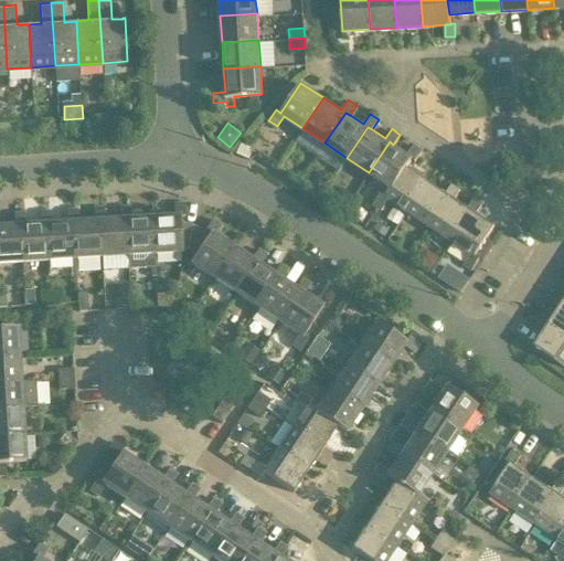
[(369,172),(390,186),(391,187),(405,165),(406,166),(412,158),(415,160),(422,149),(414,144),(407,154),(393,145),(390,141),(369,172)]
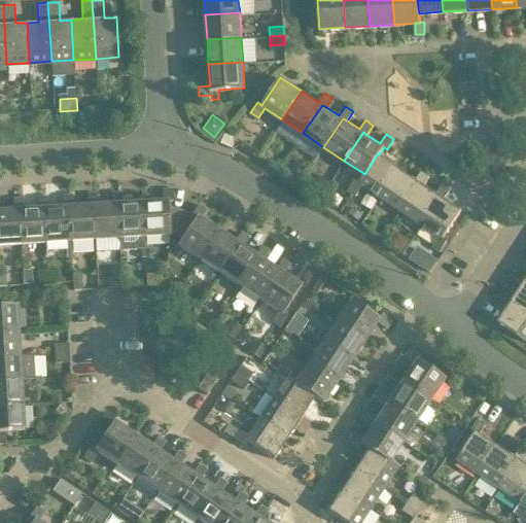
[(362,184),(380,196),(398,168),(379,154),(378,153),(364,174),(363,173),(359,181),(354,178),(348,188),(356,194),(362,184)]
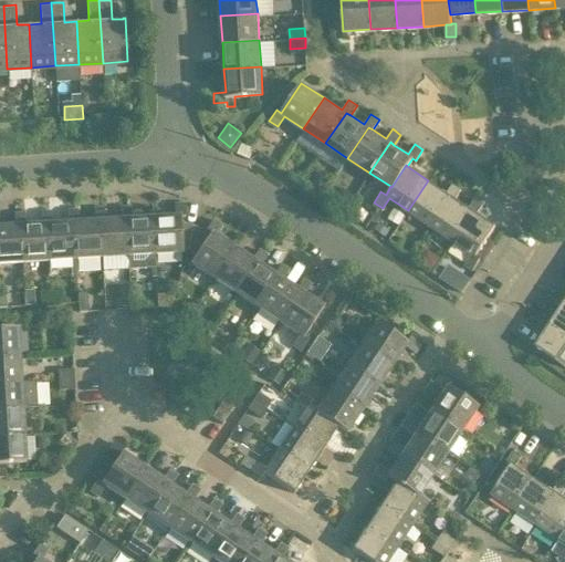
[(327,181),(318,175),(312,186),(321,193),(327,181)]
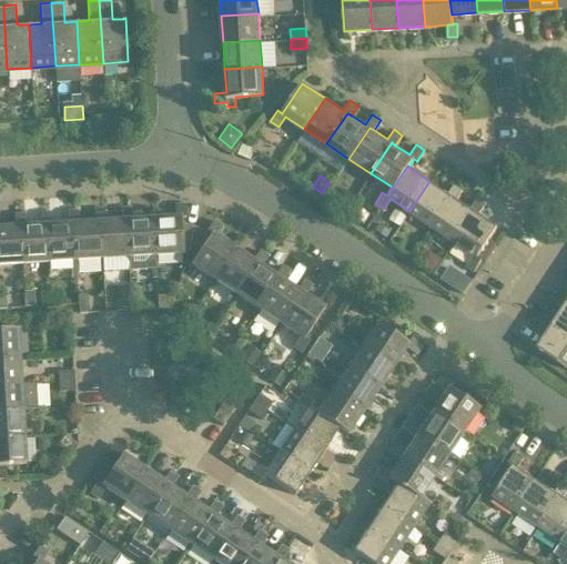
[(429,181),(409,211),(432,227),(452,195),(456,198),(463,188),(454,182),(447,192),(429,181)]
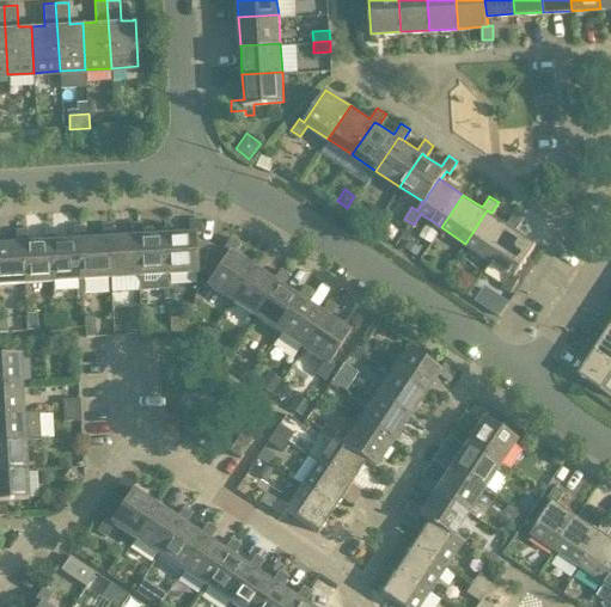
[(370,201),(360,215),(372,222),(382,209),(370,201)]
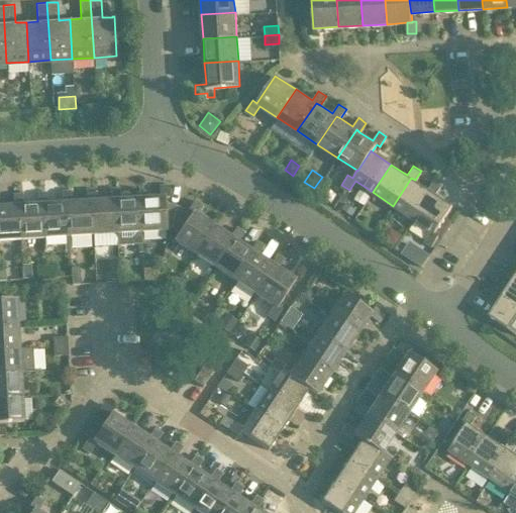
[(411,178),(393,206),(413,219),(431,191),(435,193),(441,184),(434,179),(428,188),(415,180),(411,178)]
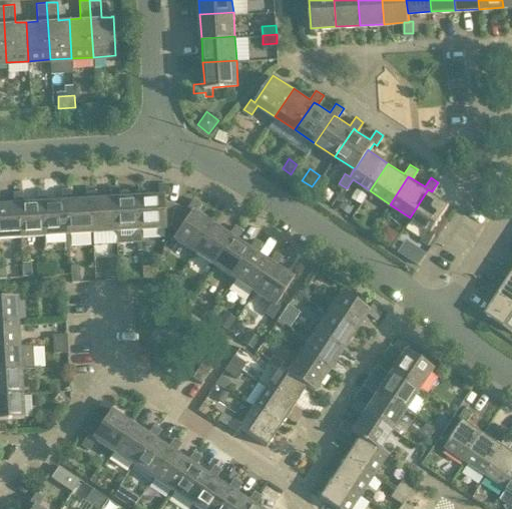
[(138,195),(140,228),(165,226),(163,194),(168,194),(167,182),(158,183),(158,194),(138,195)]
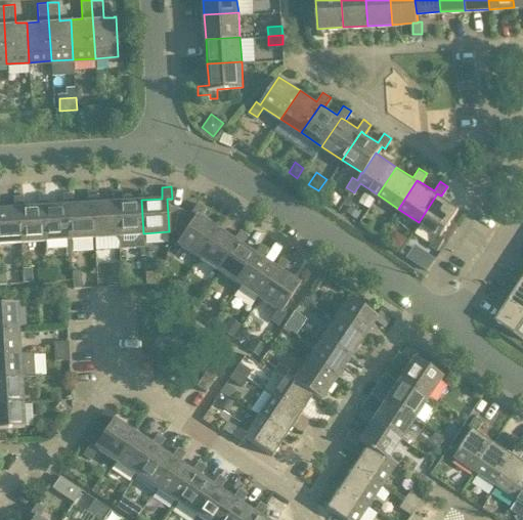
[(143,245),(143,233),(141,200),(122,201),(121,189),(112,190),(113,201),(117,201),(119,234),(119,246),(143,245)]
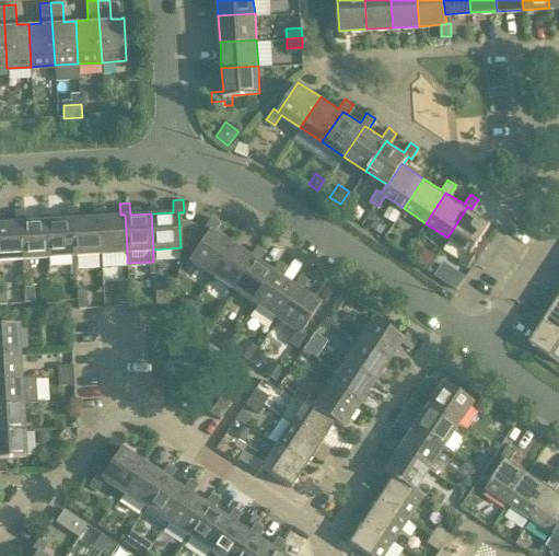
[(99,217),(101,253),(127,251),(125,215),(120,215),(104,216),(103,204),(93,205),(93,217),(99,217)]
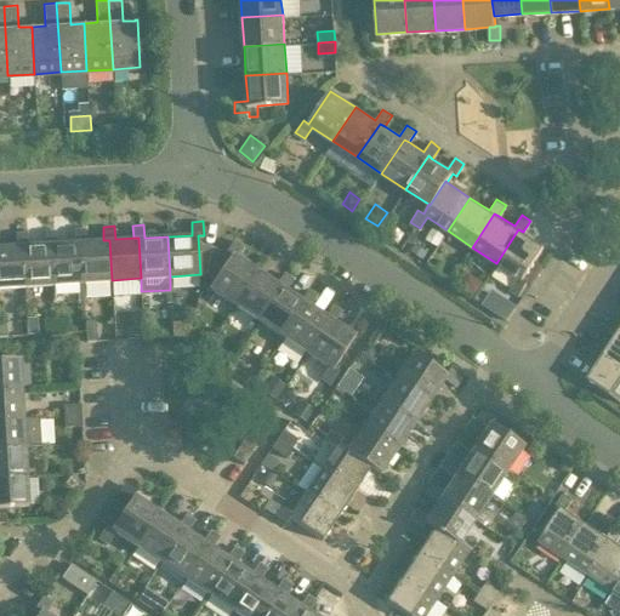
[(83,281),(112,280),(109,240),(103,240),(86,241),(85,228),(74,228),(75,241),(80,241),(83,281)]
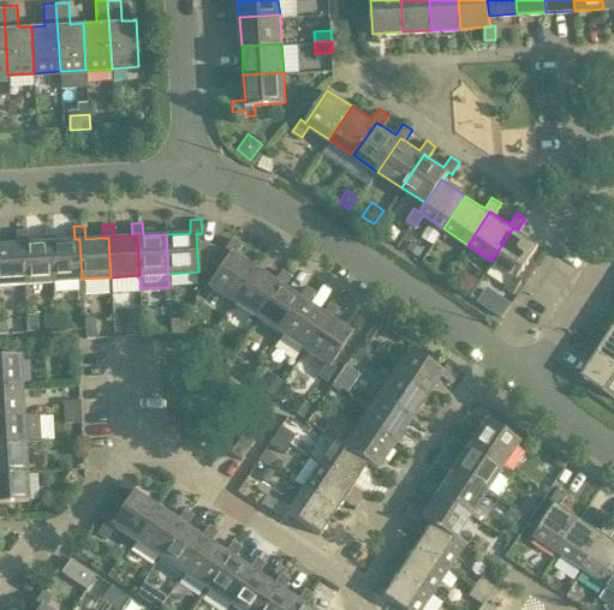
[(53,281),(82,279),(79,239),(75,239),(57,240),(55,227),(45,228),(46,241),(51,240),(53,281)]
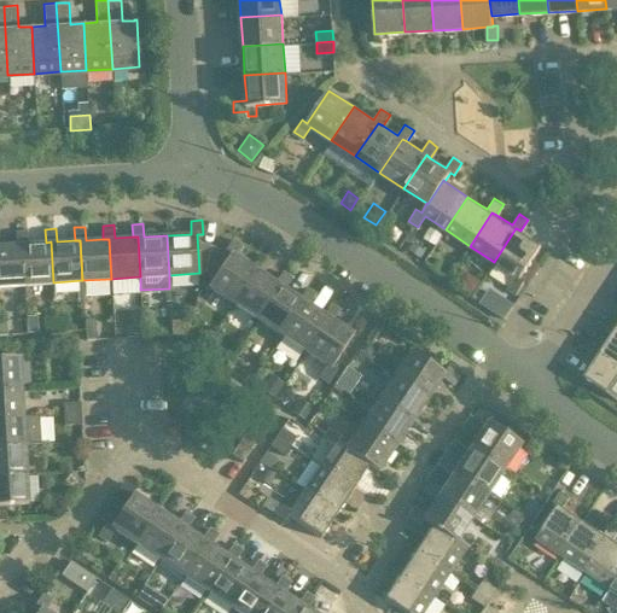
[(541,245),(521,231),(516,228),(494,262),(514,275),(507,286),(517,292),(524,280),(519,278),(541,245)]
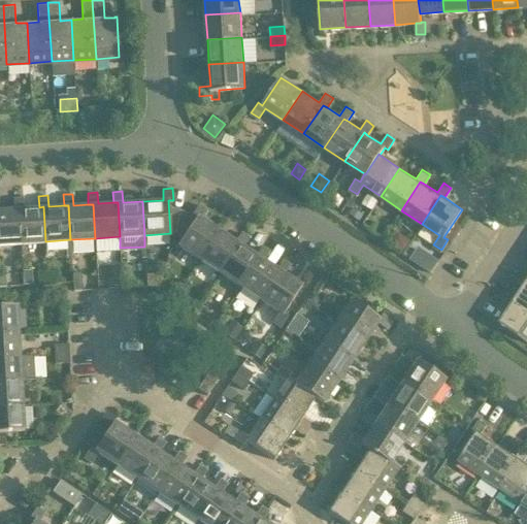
[(21,242),(45,241),(43,206),(39,207),(24,208),(23,197),(13,197),(14,208),(19,208),(21,242)]
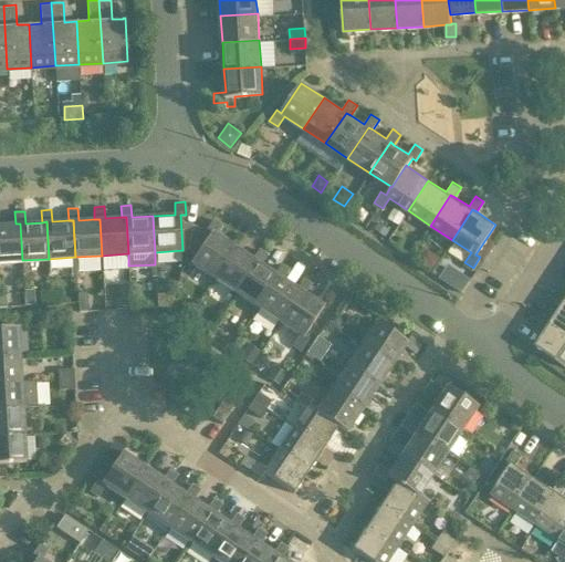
[(190,261),(213,277),(233,246),(215,233),(222,224),(213,218),(206,228),(210,231),(190,261)]
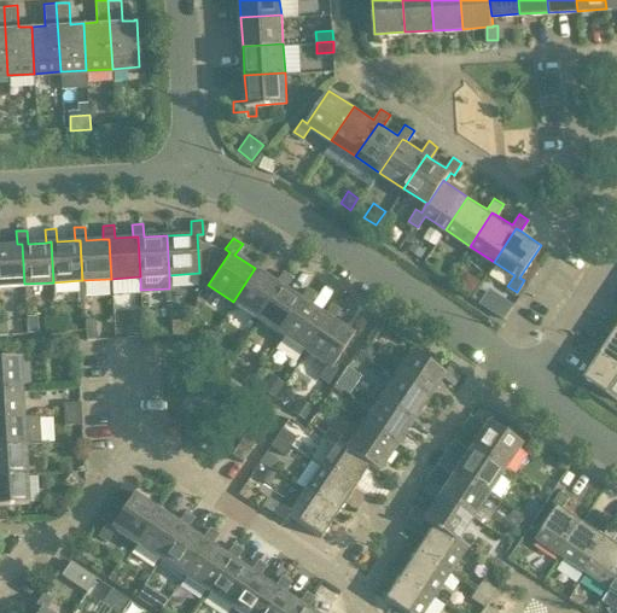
[(197,239),(199,269),(204,272),(213,244),(197,239)]
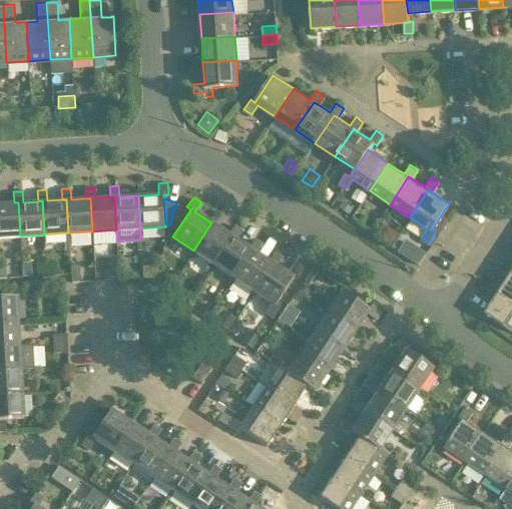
[(340,205),(350,212),(354,206),(344,199),(340,205)]
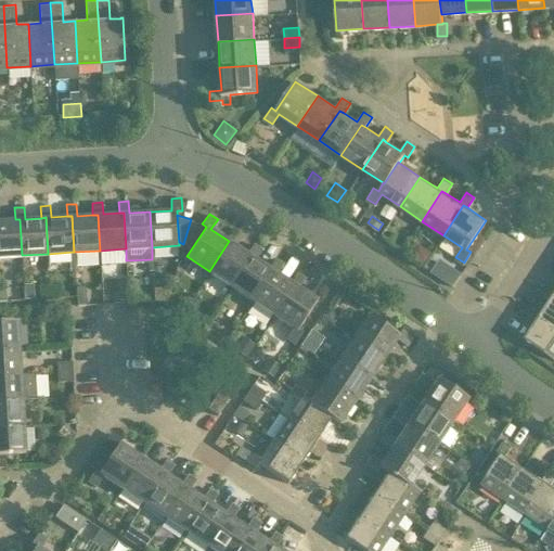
[(0,256),(22,255),(20,219),(15,219),(0,219),(0,256)]
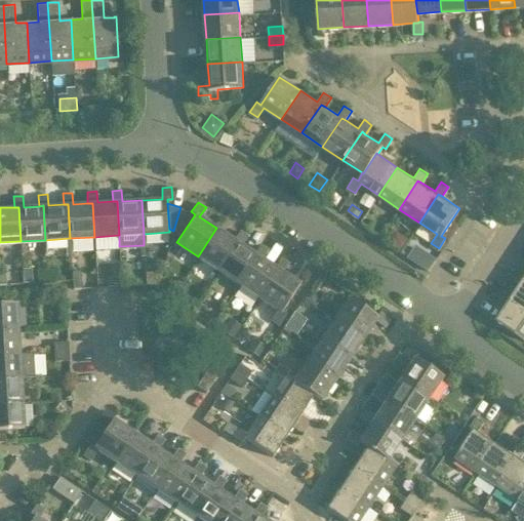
[(445,238),(448,240),(456,229),(459,224),(452,218),(441,236),(445,238)]
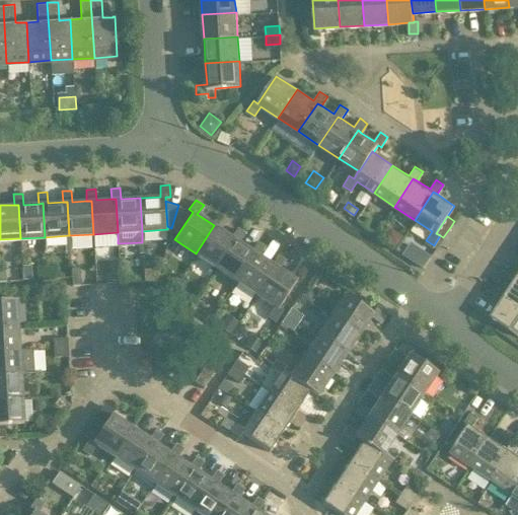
[(196,253),(216,267),(234,238),(238,241),(244,232),(237,227),(231,236),(214,225),(196,253)]
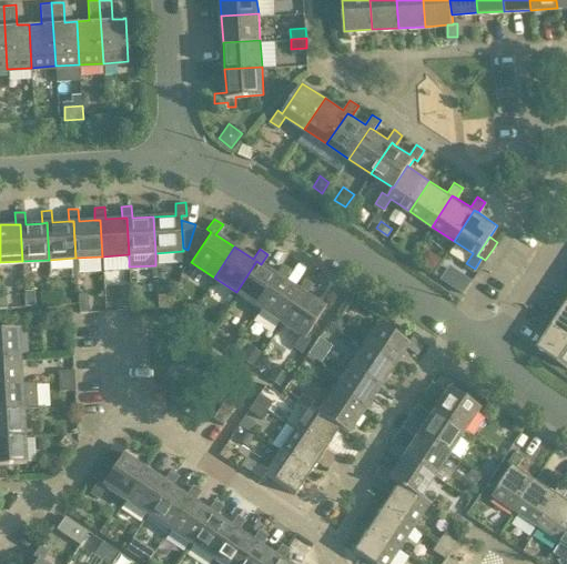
[(423,259),(434,267),(441,257),(428,249),(423,259)]
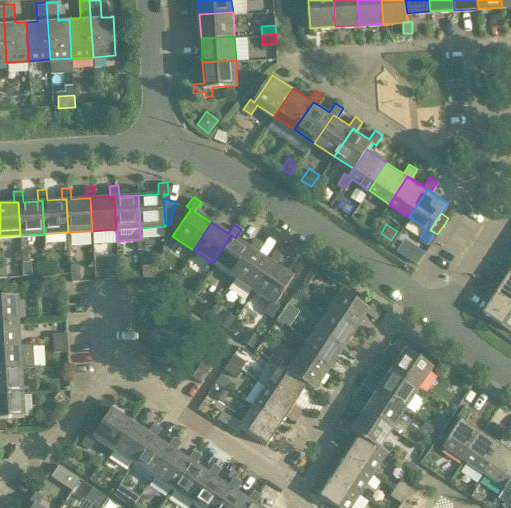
[(402,234),(394,248),(415,261),(424,247),(402,234)]
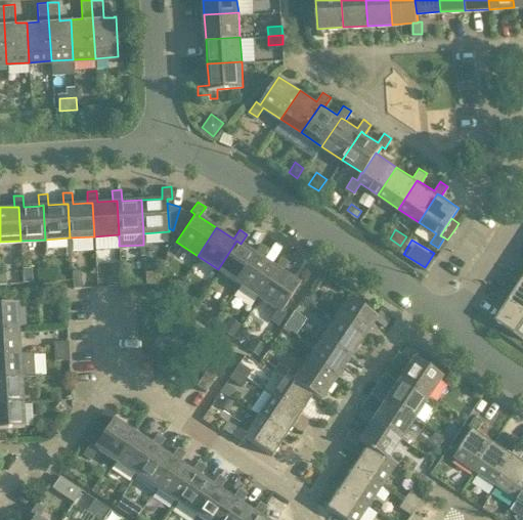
[(218,269),(238,283),(257,254),(261,257),(267,248),(260,243),(254,252),(241,244),(236,241),(218,269)]
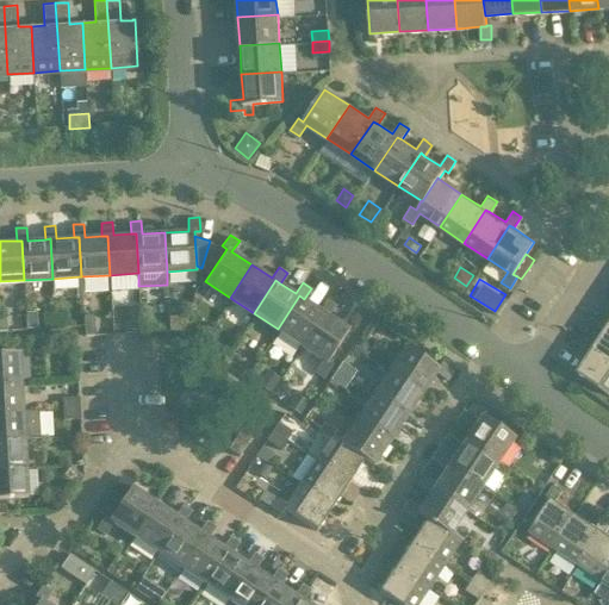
[(278,329),(303,345),(324,312),(328,315),(336,304),(327,298),(319,309),(304,299),(299,295),(278,329)]
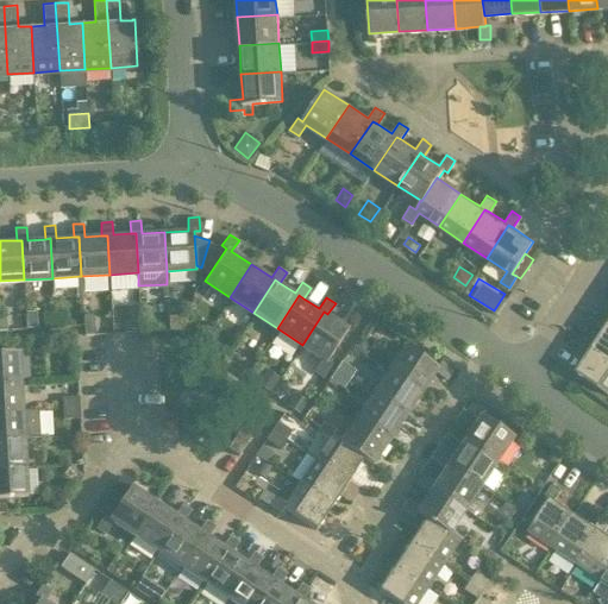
[(66,307),(54,308),(55,323),(66,323),(66,307)]
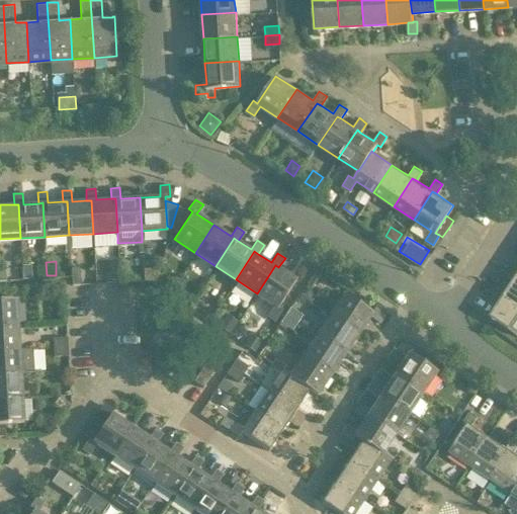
[(38,276),(47,275),(46,262),(37,262),(38,276)]
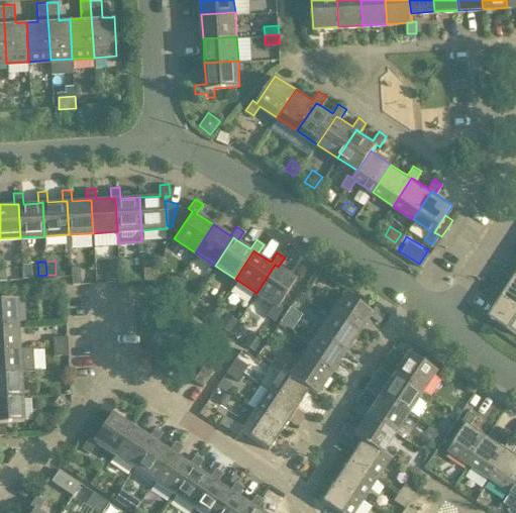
[(502,294),(515,302),(515,268),(509,264),(504,272),(513,278),(505,290),(502,294)]
